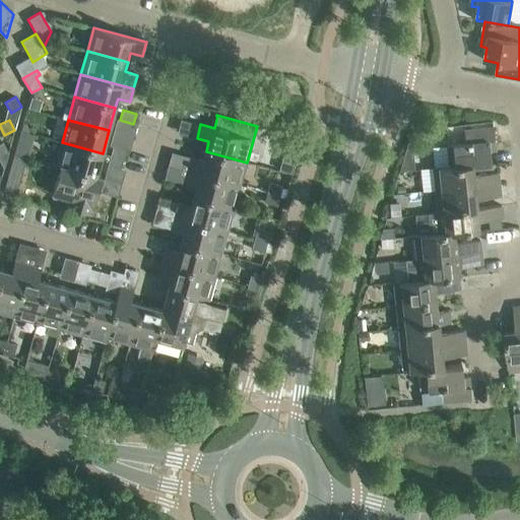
[(496,150),(494,131),(494,127),(464,130),(465,143),(447,145),(448,166),(449,168),(472,166),(472,167),(491,165),(490,151),(496,150)]
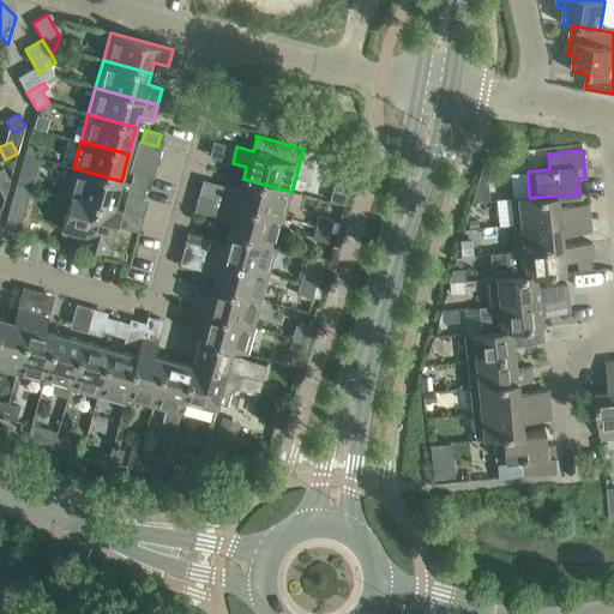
[(0,190),(5,199),(10,180),(4,168),(0,169),(0,190)]
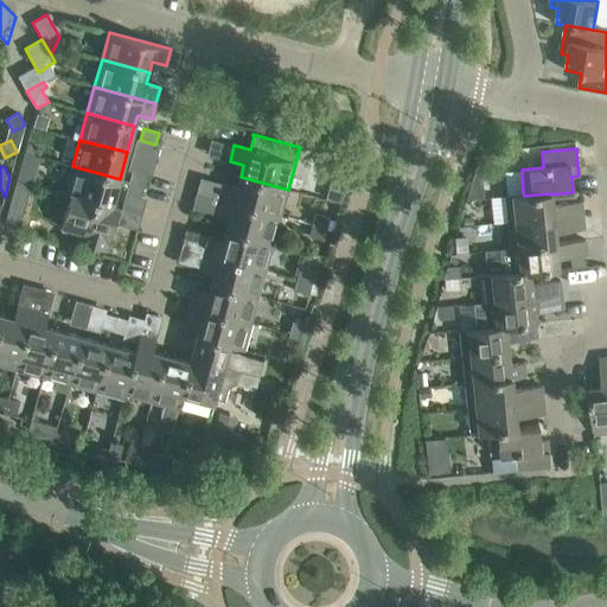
[(113,205),(120,179),(72,166),(65,192),(119,208),(119,206),(113,205)]
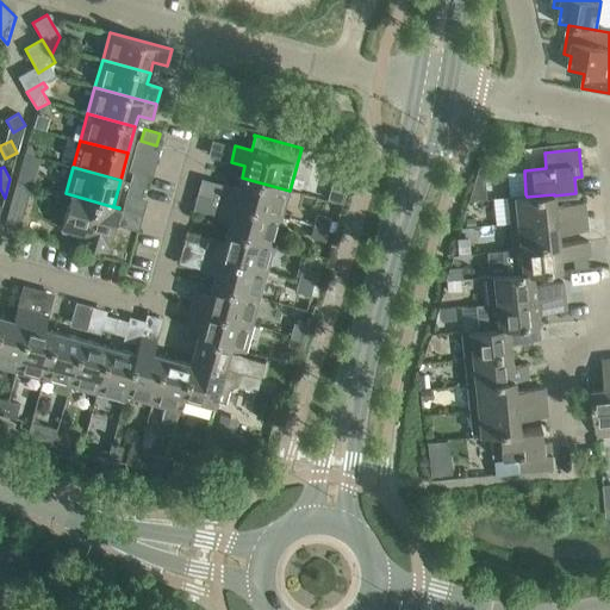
[(134,170),(130,182),(144,187),(148,175),(134,170)]
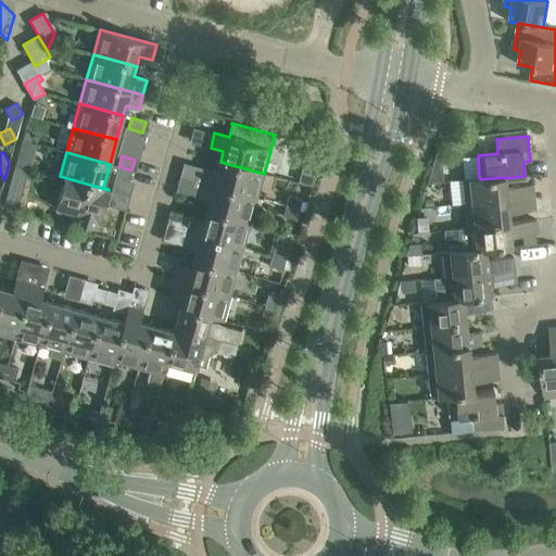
[(301,168),(311,171),(313,160),(300,156),(297,167),(301,168)]
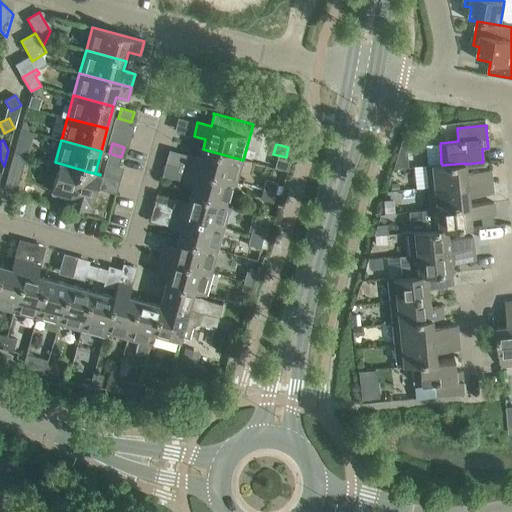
[(398,145),(393,168),(407,167),(406,145),(398,145)]
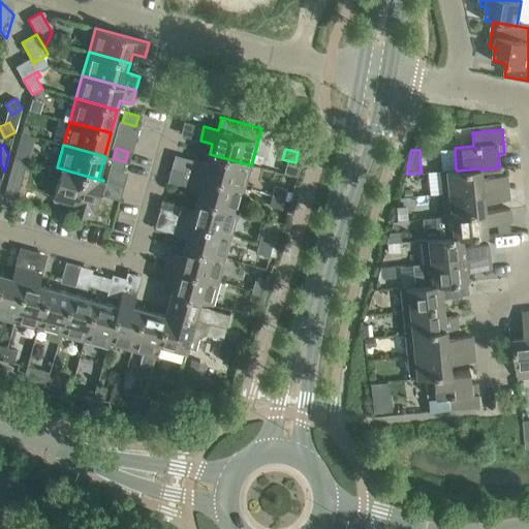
[(245,188),(251,165),(210,154),(207,163),(194,160),(191,174),(245,188)]
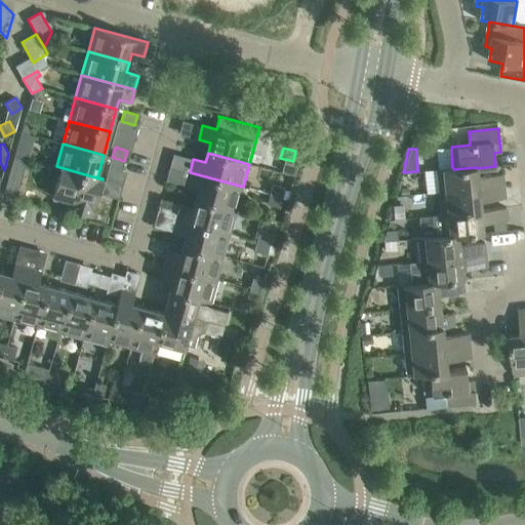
[(4,192),(16,195),(27,159),(14,155),(4,192)]
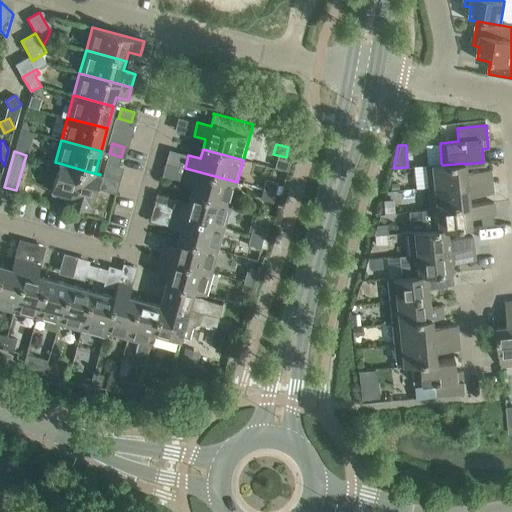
[(118,166),(121,157),(109,153),(106,163),(118,166)]
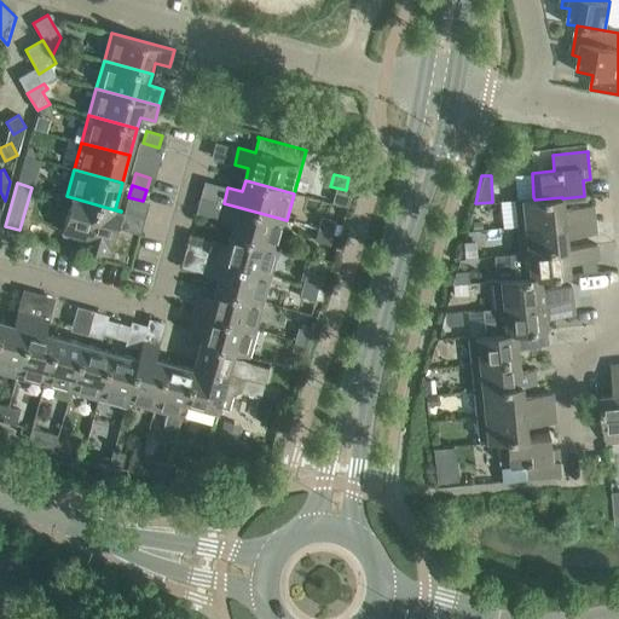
[(335,187),(330,203),(346,208),(351,191),(346,190),(335,187)]
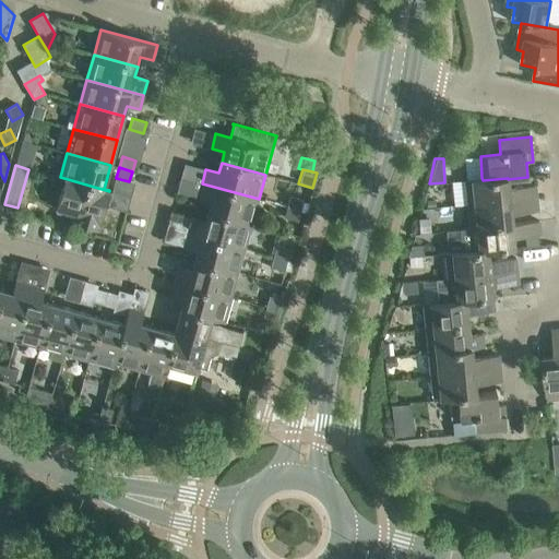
[(98,230),(109,191),(60,177),(60,178),(64,179),(62,188),(56,209),(57,209),(59,201),(79,207),(74,223),(72,222),(72,223),(98,230)]
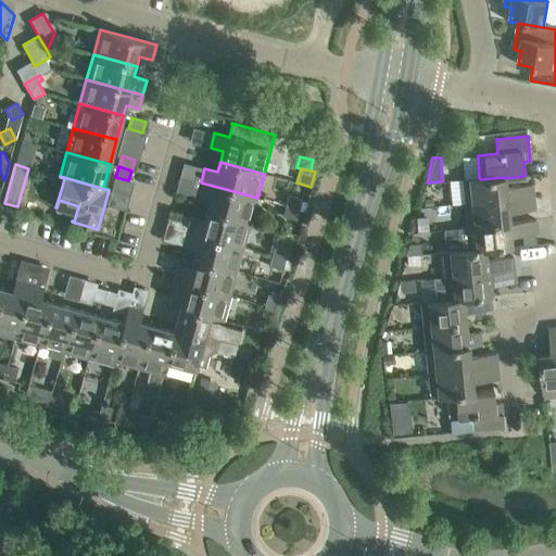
[(506,187),(505,178),(505,177),(480,179),(479,177),(463,179),(465,204),(534,197),(532,184),(506,187)]
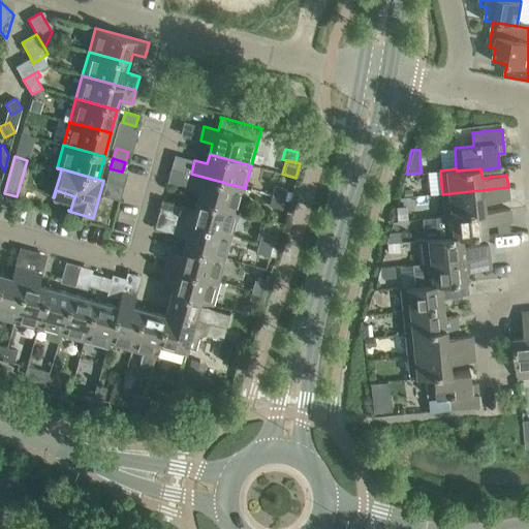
[(238,212),(245,188),(191,174),(187,187),(199,190),(196,200),(238,212)]
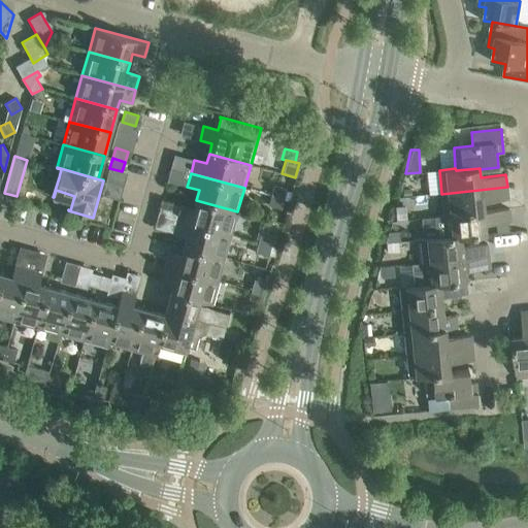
[(274,185),(271,196),(284,199),(287,189),(274,185)]
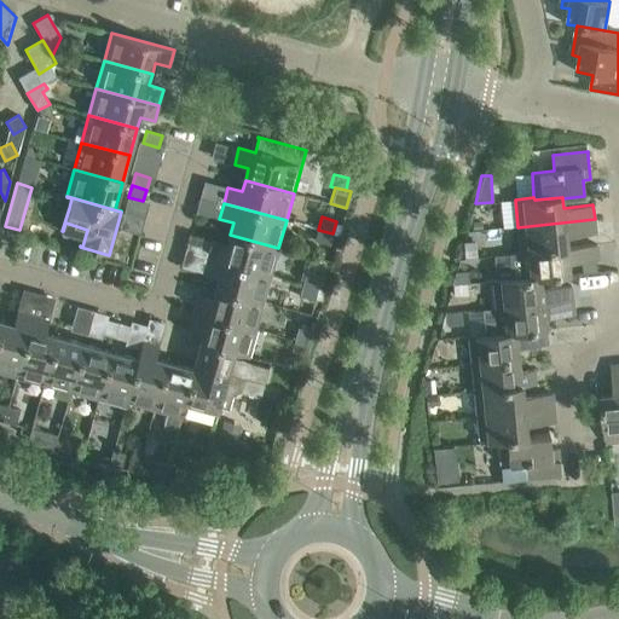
[(596,233),(595,219),(518,227),(521,253),(567,249),(567,248),(566,237),(596,233)]
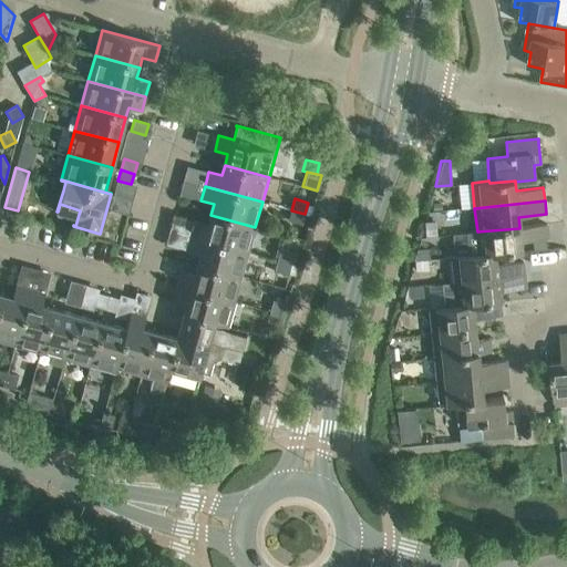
[(302,225),(305,214),(291,210),(288,220),(302,225)]
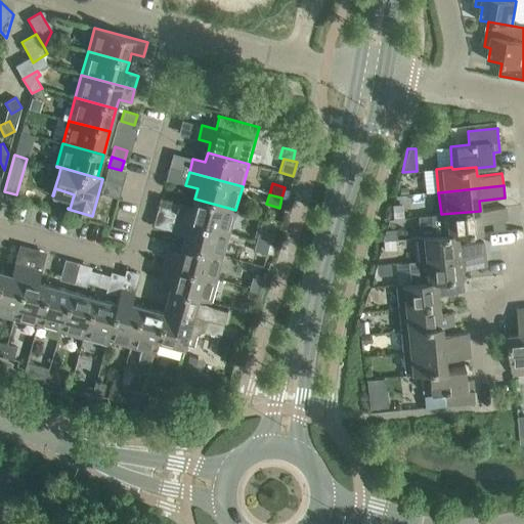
[(229,232),(235,210),(194,199),(192,208),(180,205),(176,218),(229,232)]
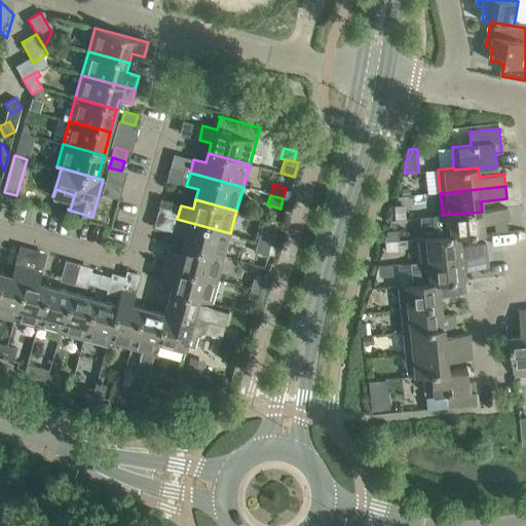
[(404,207),(396,208),(397,220),(405,219),(404,207)]
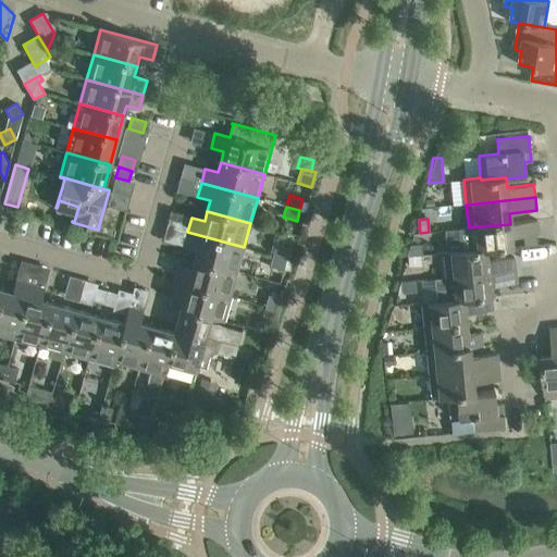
[(537,220),(510,223),(510,224),(469,227),(471,250),(471,251),(486,249),(486,250),(512,248),(511,236),(539,234),(537,220)]
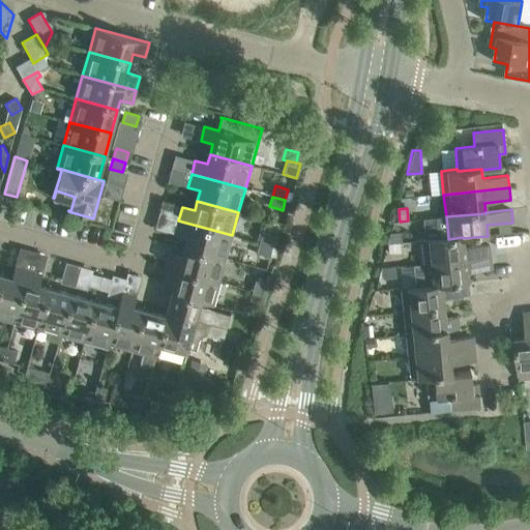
[(226,259),(232,235),(178,221),(175,234),(187,237),(184,247),(226,259)]
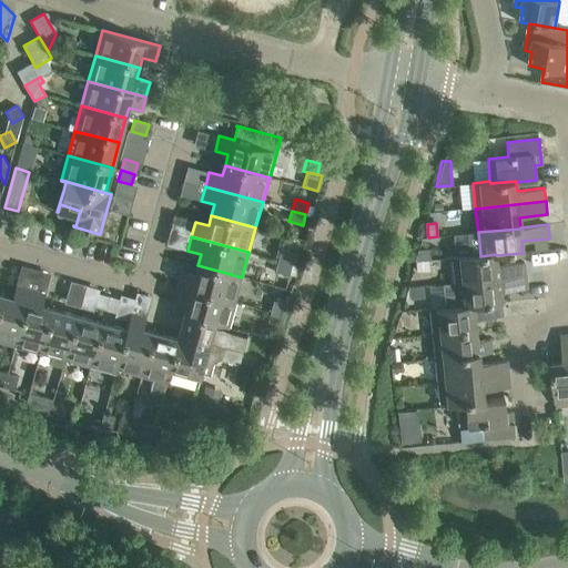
[(418,250),(415,261),(416,261),(428,260),(430,260),(429,249),(421,250),(418,250)]
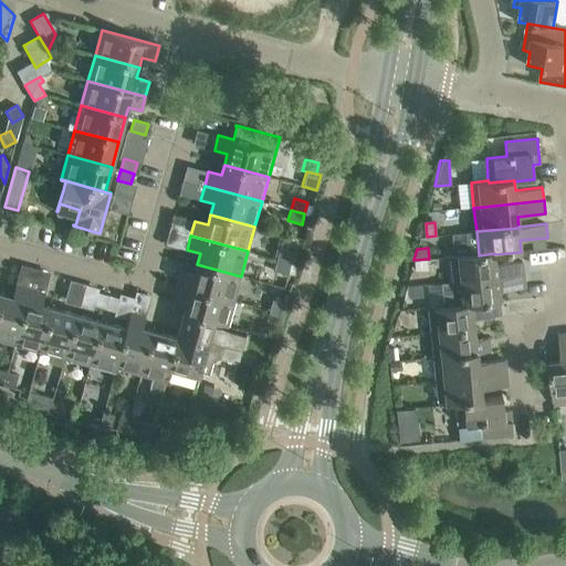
[(280,249),(276,260),(291,263),(294,252),(280,249)]
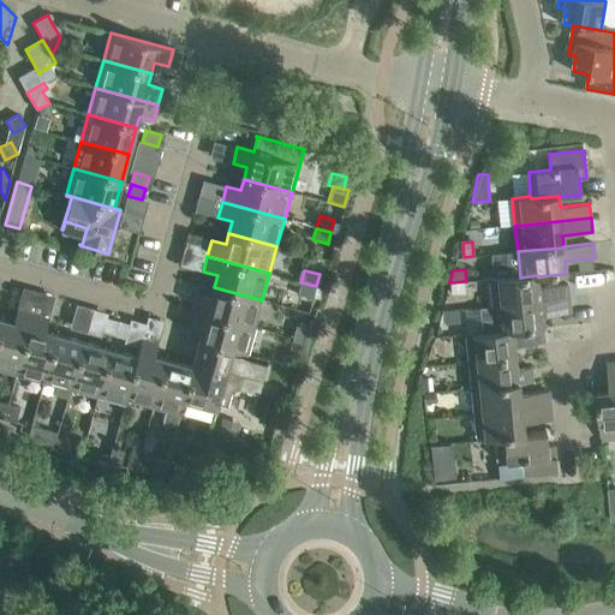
[(538,287),(537,276),(537,275),(520,278),(520,276),(490,279),(494,306),(569,298),(567,284),(538,287)]
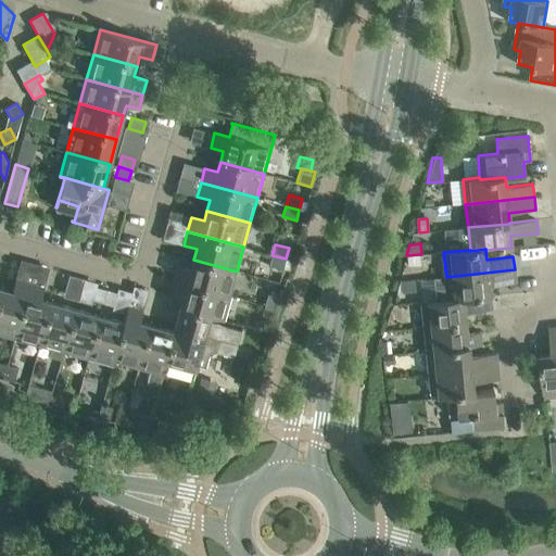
[(419,254),(407,255),(407,258),(408,265),(420,264),(419,254)]
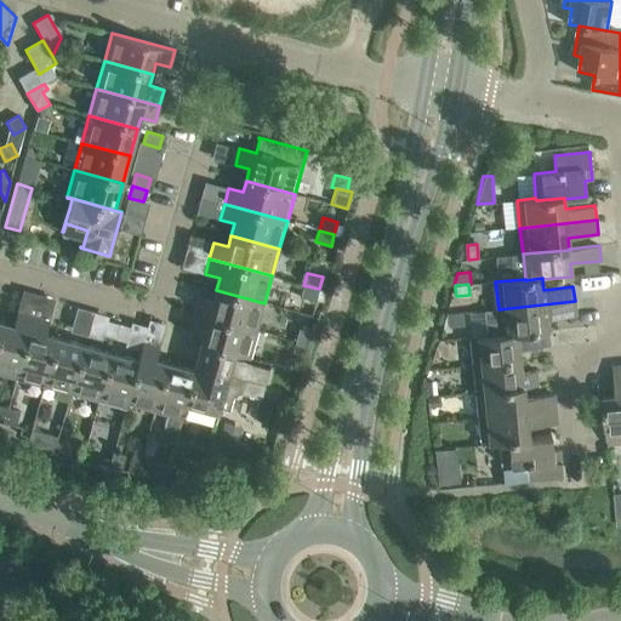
[(317,301),(319,289),(303,285),(301,296),(317,301)]
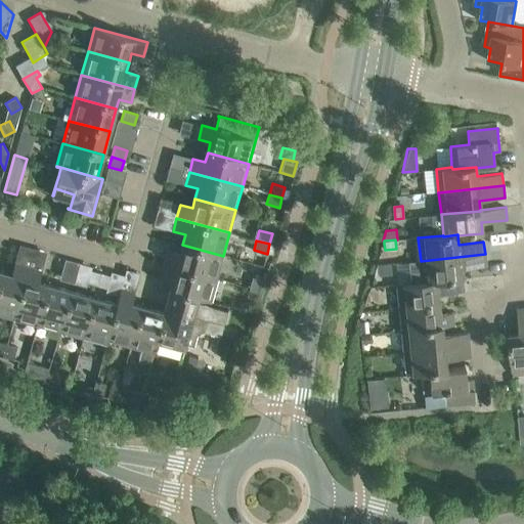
[(217,278),(223,256),(182,245),(180,254),(168,250),(164,264),(217,278)]
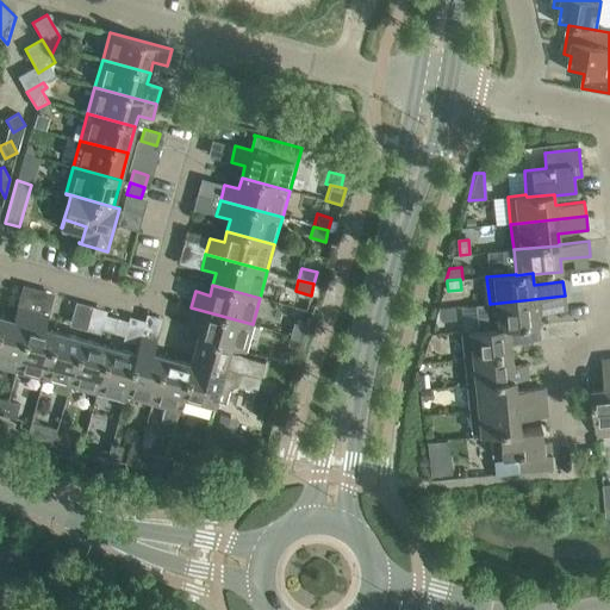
[(566,310),(565,296),(490,304),(475,305),(478,330),(492,329),(492,330),(537,325),(536,313),(566,310)]
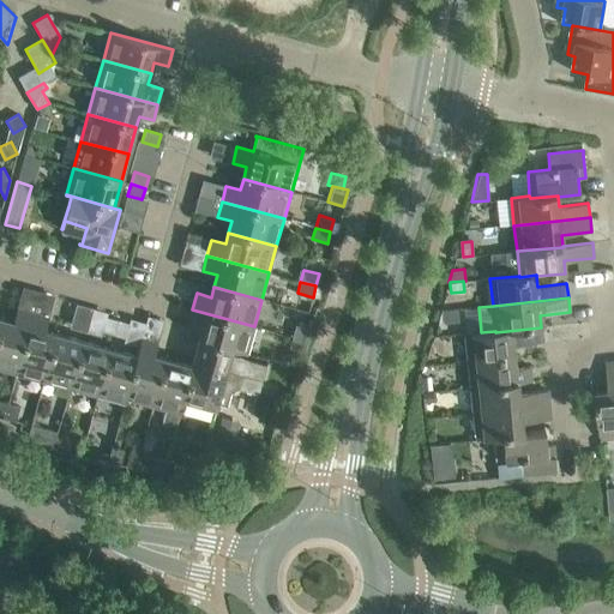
[(0,369),(16,374),(34,312),(17,308),(13,323),(2,319),(0,327),(0,369)]
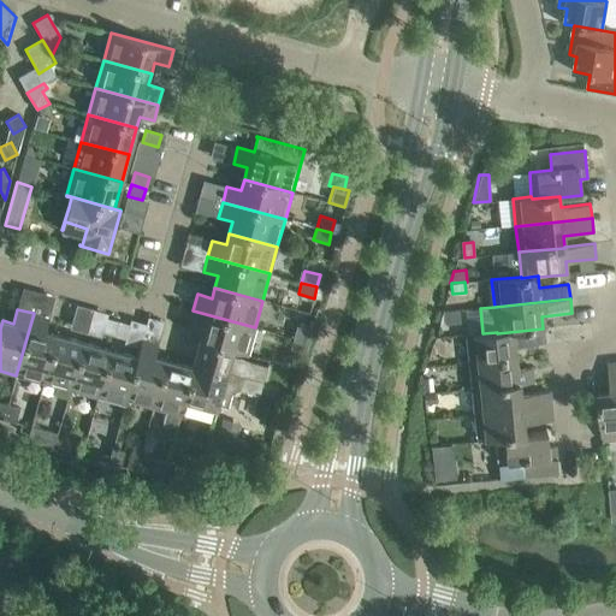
[(248,355),(255,327),(193,311),(188,326),(202,330),(199,342),(232,351),(248,355)]
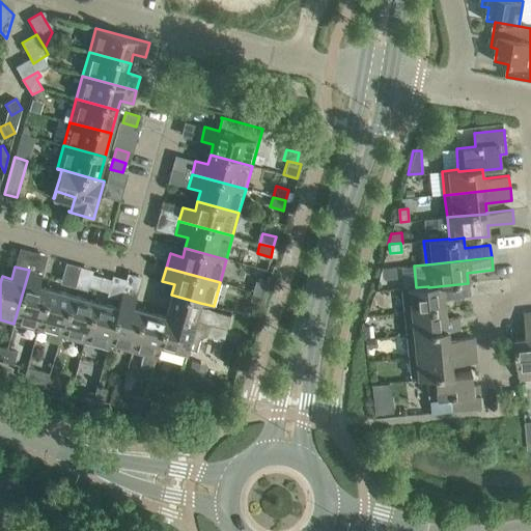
[(395,268),(383,269),(384,279),(396,278),(395,268)]
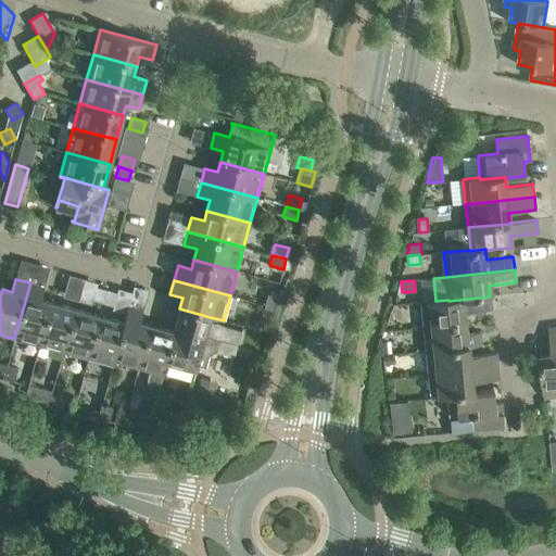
[(39,345),(51,302),(41,300),(45,287),(30,282),(14,339),(39,345)]
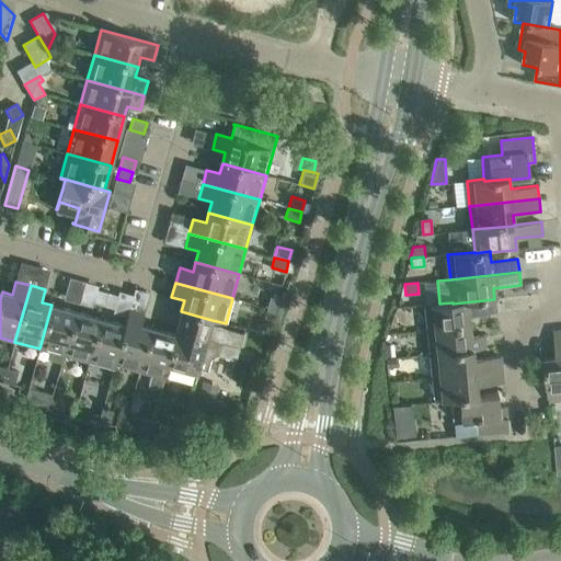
[(104,306),(109,293),(98,289),(93,302),(104,306)]
